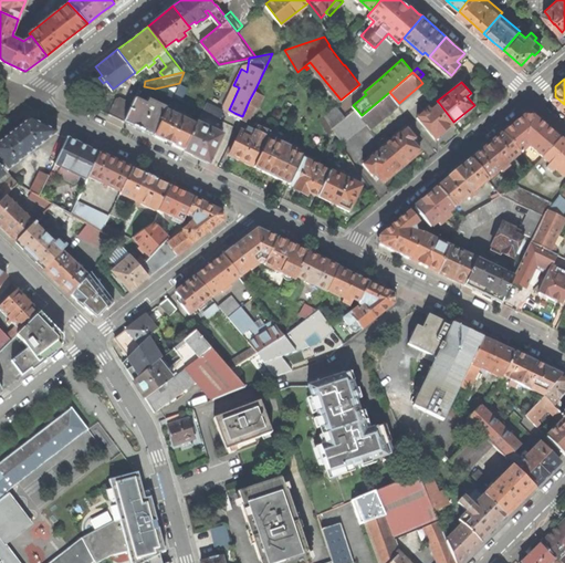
[(226,102),(229,110),(239,87),(233,85),(226,102)]
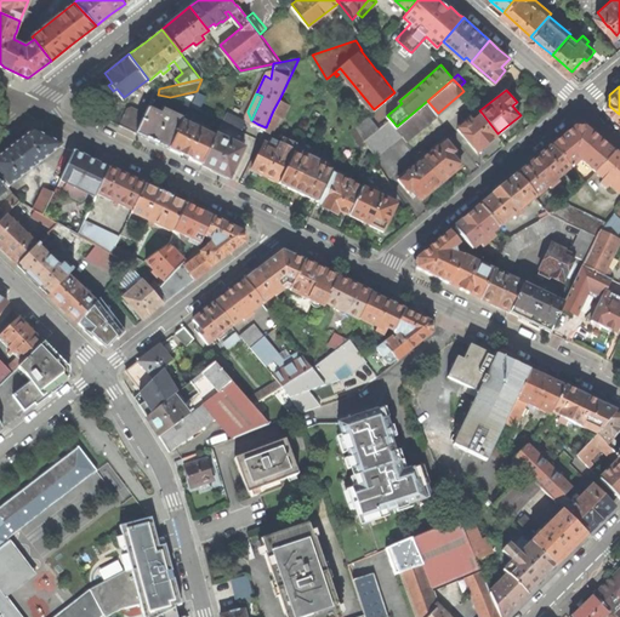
[(280,97),(273,110),(280,114),(284,116),(290,102),(280,97)]
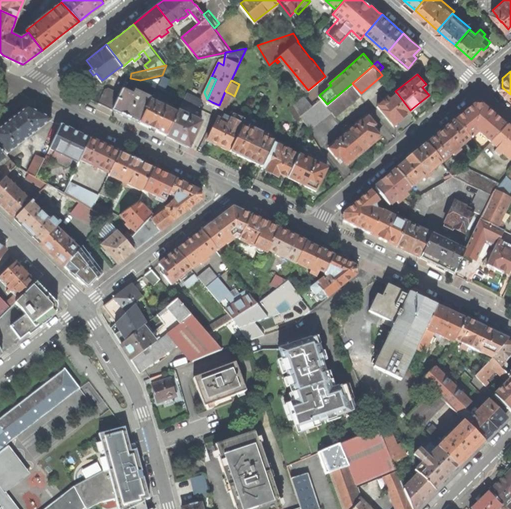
[(335,114),(361,93),(352,83),(327,104),(331,109),(335,114)]
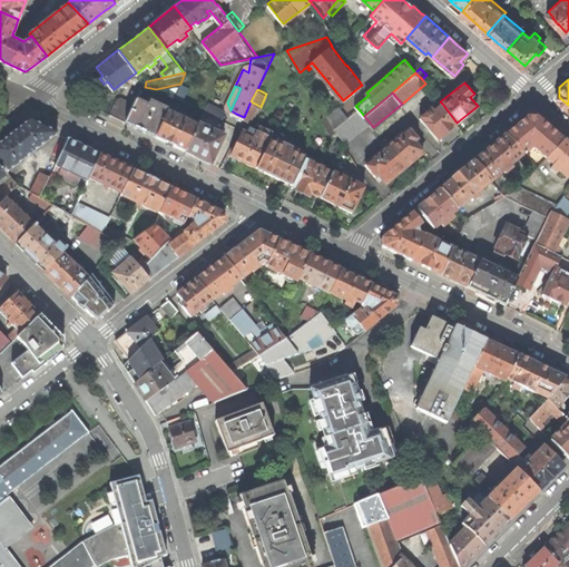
[(126,119),(134,103),(121,96),(118,97),(110,113),(126,119)]
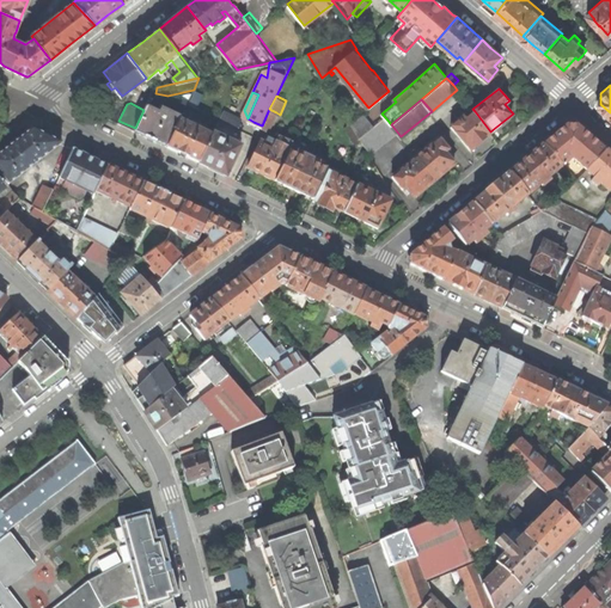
[(146,104),(144,110),(135,128),(146,134),(150,136),(157,139),(167,143),(181,117),(181,115),(162,106),(159,110),(146,104)]
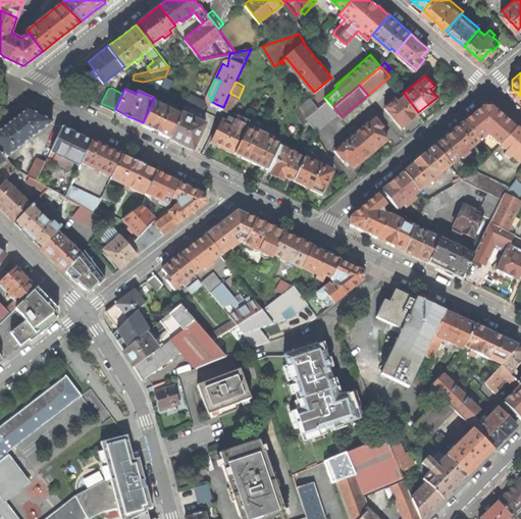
[(159,89),(155,97),(161,100),(165,92),(159,89)]
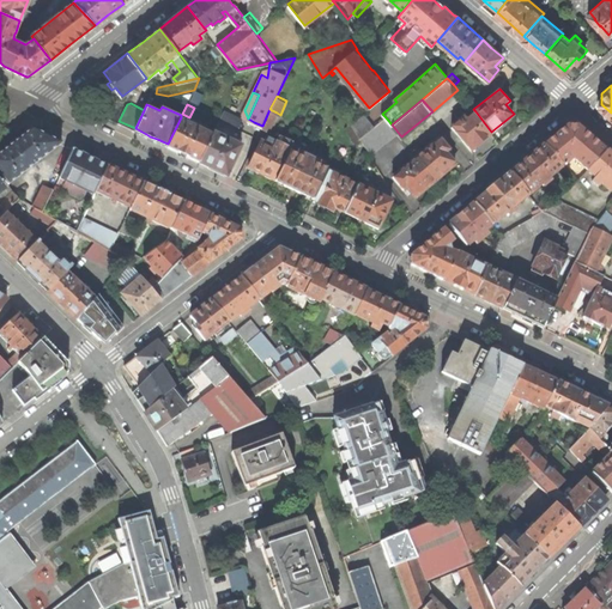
[(225,108),(219,119),(238,127),(243,116),(225,108)]
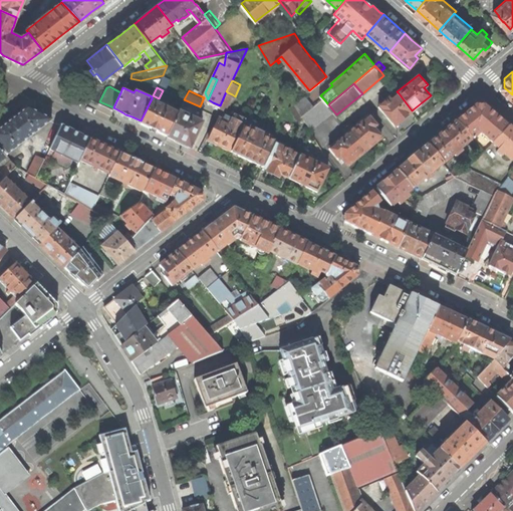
[(232,94),(226,91),(220,105),(225,108),(232,94)]
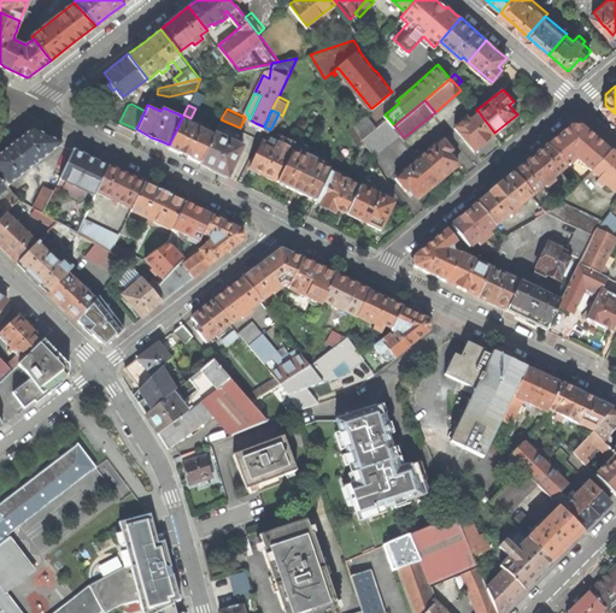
[(486,140),(494,133),(479,112),(471,118),(468,115),(455,125),(475,149),(486,140)]
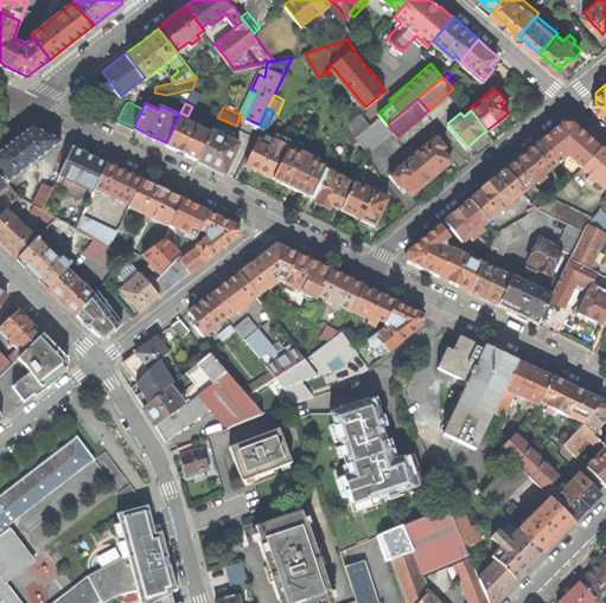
[(368,151),(393,129),(388,123),(381,115),(370,123),(361,111),(349,121),(368,151)]
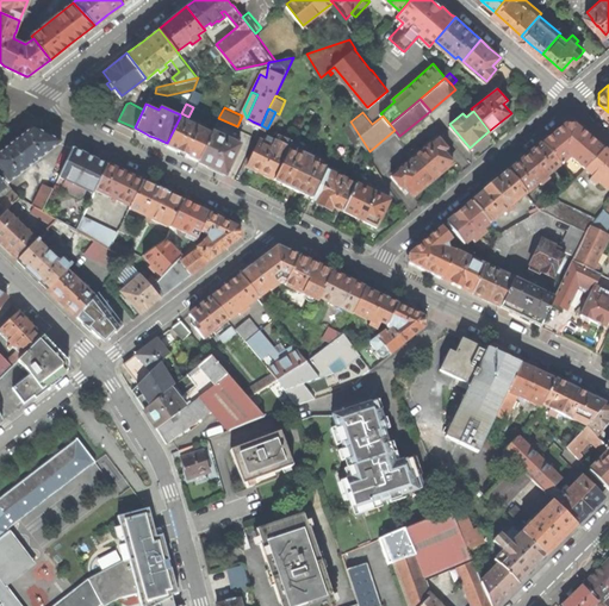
[(190,122),(180,117),(167,143),(178,149),(185,152),(188,155),(188,154),(199,158),(212,132),(202,127),(203,125),(191,119),(190,122)]
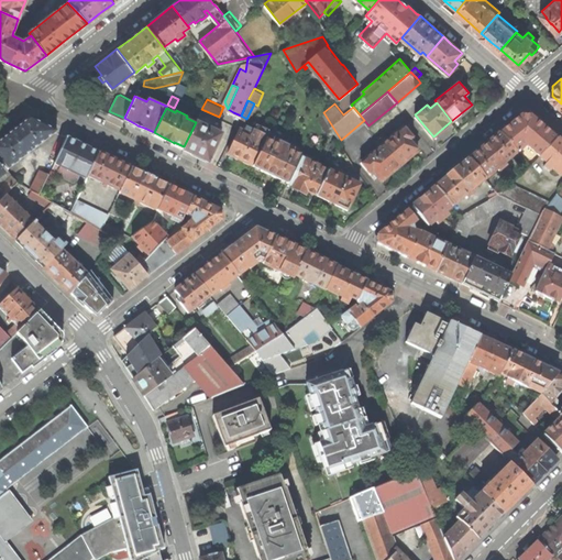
[(527,141),(540,153),(557,135),(541,122),(530,113),(521,112),(500,130),(517,150),(527,141)]
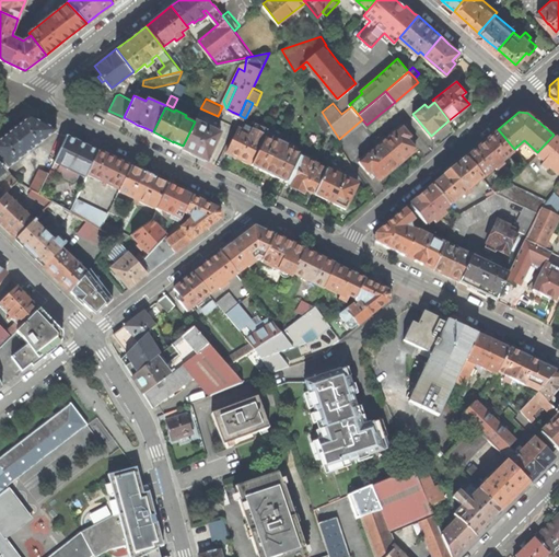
[(0,155),(8,166),(57,128),(31,115),(19,125),(11,130),(0,138),(0,155)]
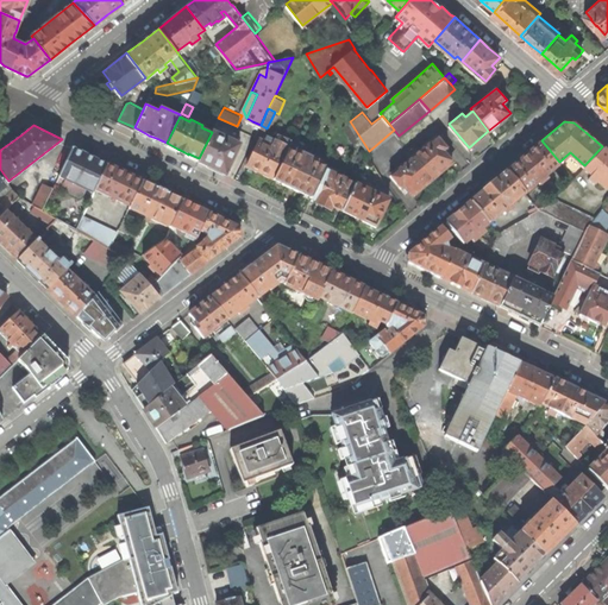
[(213,128),(212,132),(199,158),(212,164),(226,171),(240,142),(213,128)]
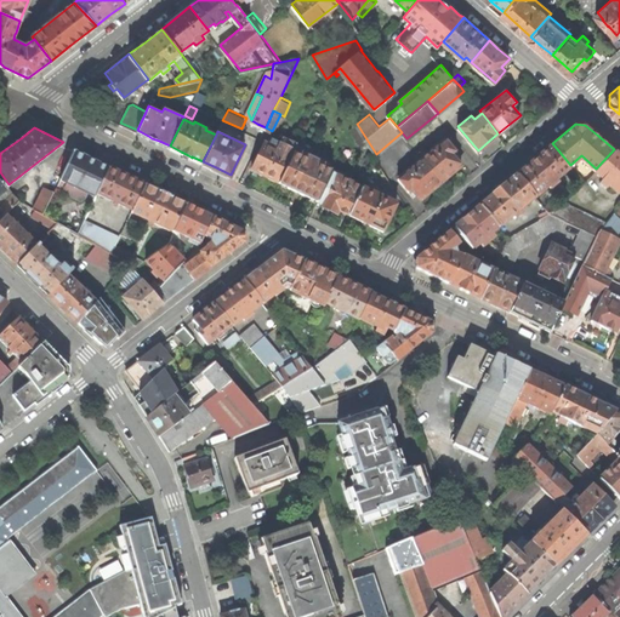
[(266,140),(251,167),(262,172),(280,181),(294,153),(278,146),(280,141),(272,137),(269,142),(266,140)]
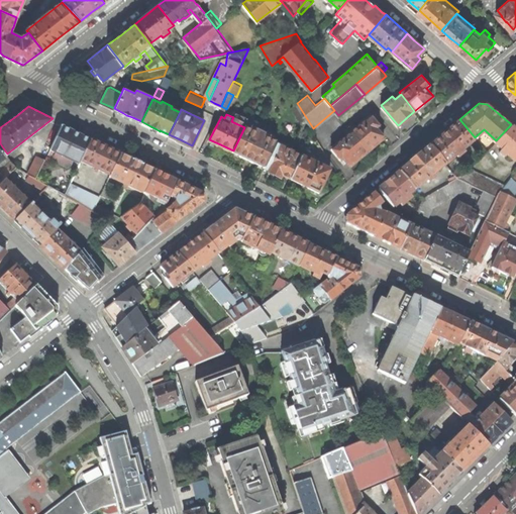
[(380,124),(371,114),(351,130),(368,149),(377,142),(384,135),(378,127),(380,124)]
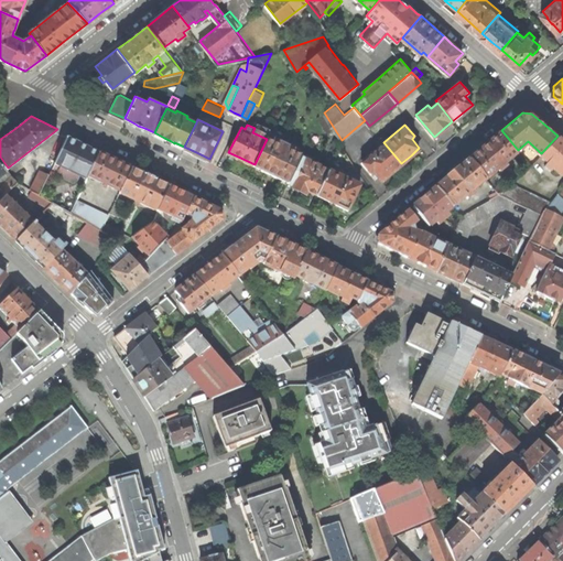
[(506,160),(518,150),(501,130),(486,143),(471,157),(486,175),(498,166),(499,169),(507,162),(506,160)]
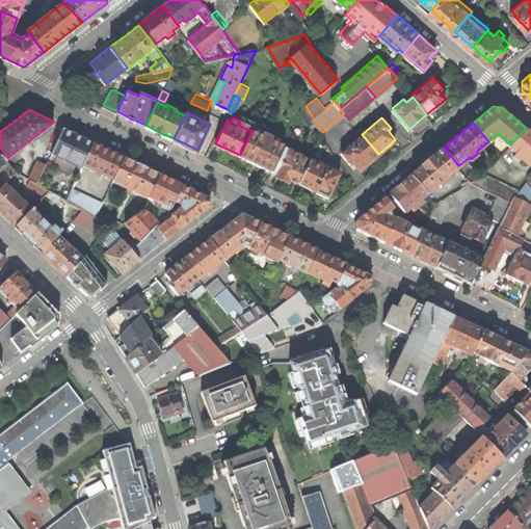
[(82,165),(84,163),(95,141),(84,136),(64,127),(50,156),(61,161),(60,162),(61,165),(69,168),(72,168),(75,162),(82,165)]
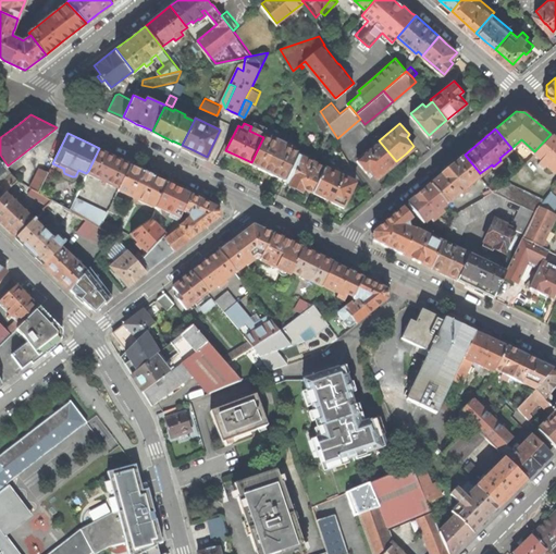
[(547,163),(555,171),(555,138),(551,134),(534,151),(540,157),(538,159),(540,160),(539,161),(544,167),(547,163)]
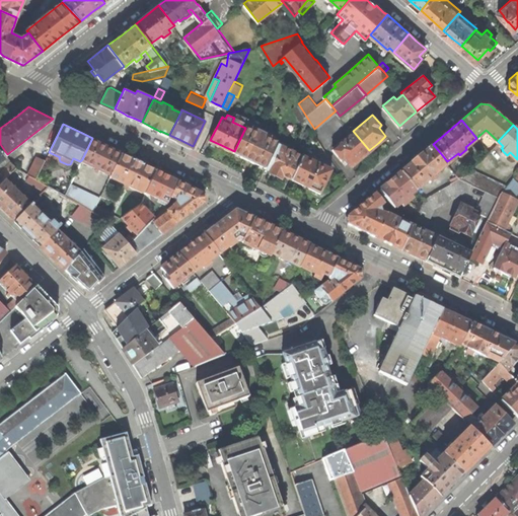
[(246,126),(245,128),(234,151),(248,158),(266,166),(278,142),(278,141),(271,138),(272,136),(265,132),(264,134),(260,133),(261,130),(254,127),(253,129),(246,126)]
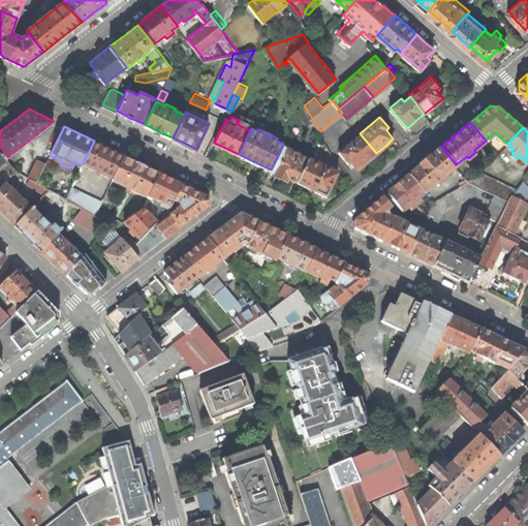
[(367,160),(376,153),(360,133),(340,150),(349,161),(352,159),(360,167),(367,160)]
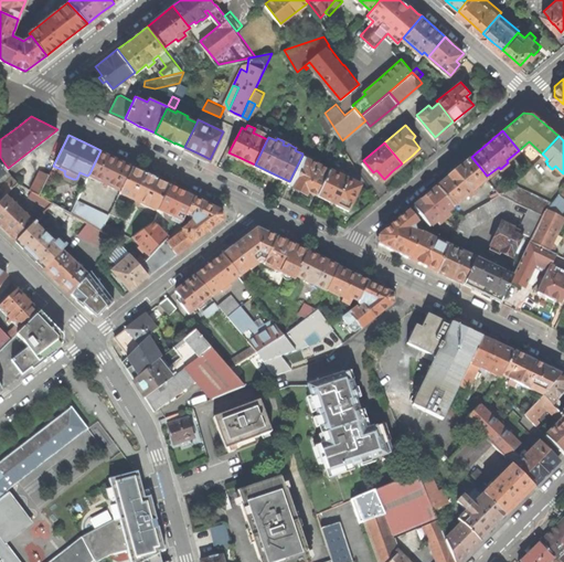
[(89,173),(121,189),(132,166),(115,157),(100,150),(89,173)]
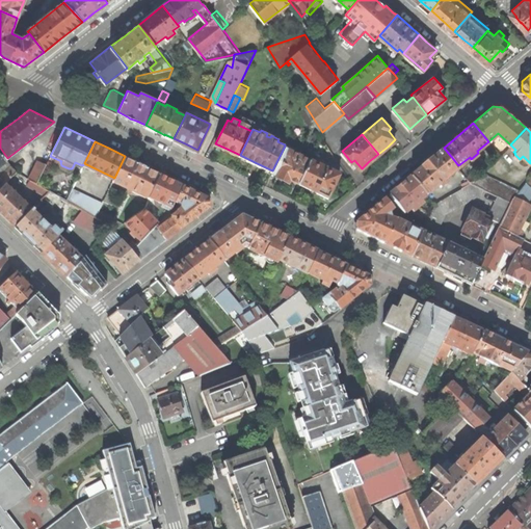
[(311,159),(285,146),(272,170),(284,176),(290,179),(290,178),(299,182),(311,159)]
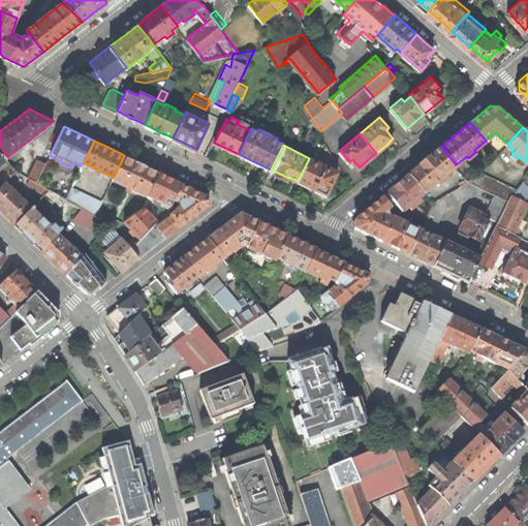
[(18,168),(7,157),(0,147),(0,167),(3,173),(1,175),(0,175),(0,174),(0,186),(6,180),(18,168)]
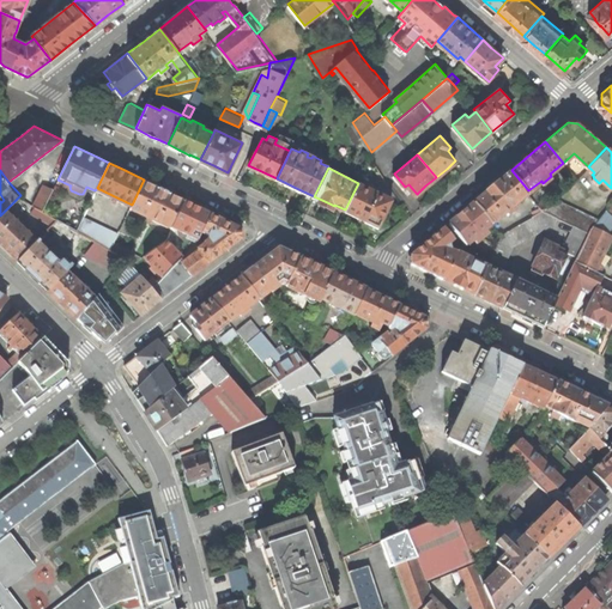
[(514,202),(528,190),(511,170),(491,187),(476,200),(492,221),(506,209),(508,212),(516,206),(514,202)]
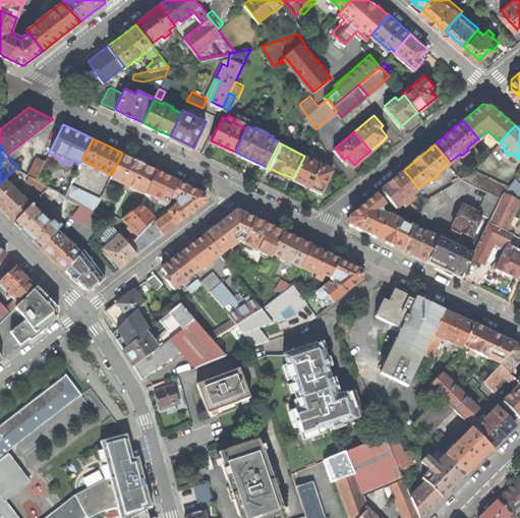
[(146,192),(147,189),(157,169),(138,160),(122,153),(112,174),(111,175),(146,192)]
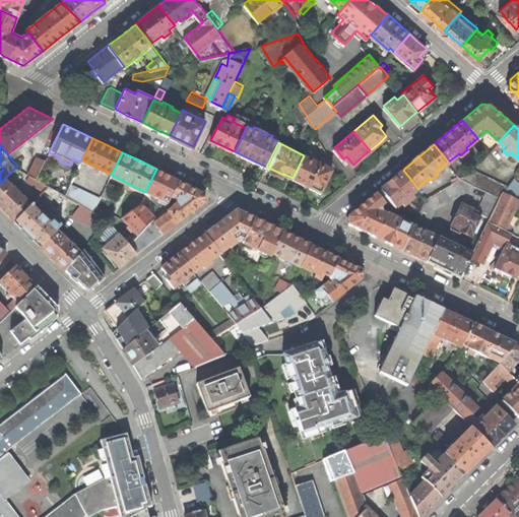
[(37,178),(46,158),(38,154),(28,173),(37,178)]
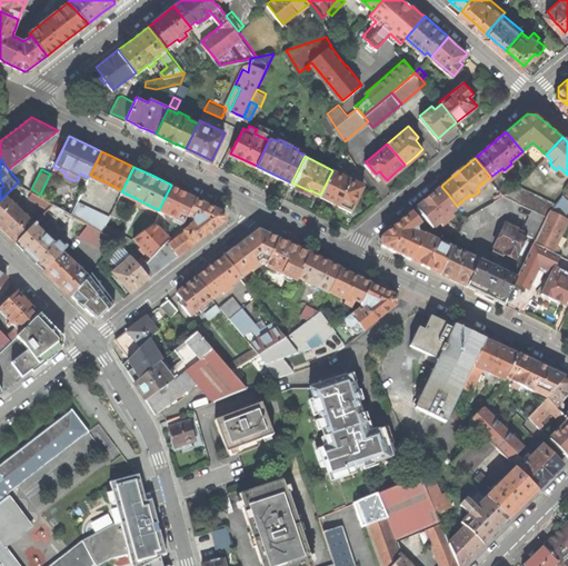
[(364,185),(332,170),(320,195),(335,202),(352,210),(364,185)]
